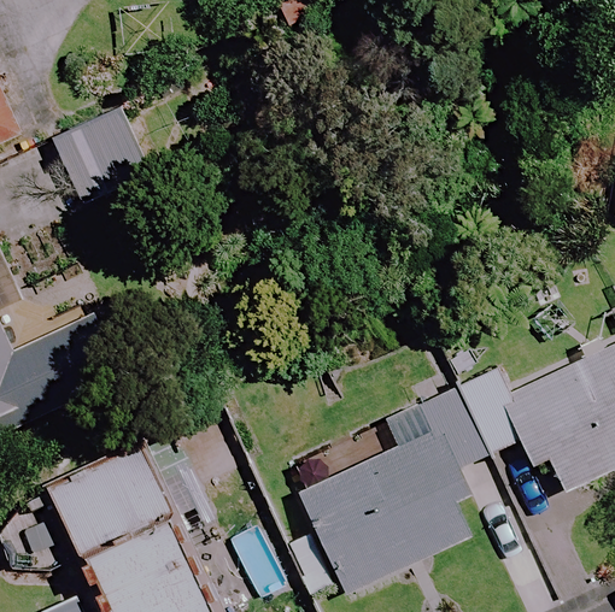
[(0,142),(21,134),(0,87),(0,142)]
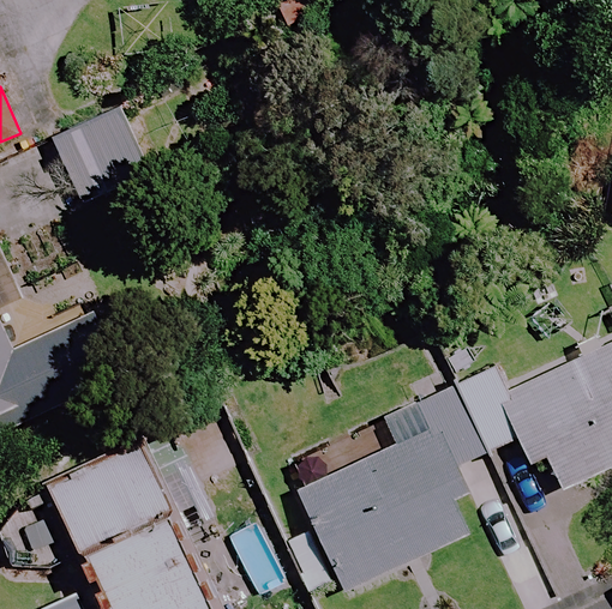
[(151,175),(126,109),(57,137),(82,203),(151,175)]
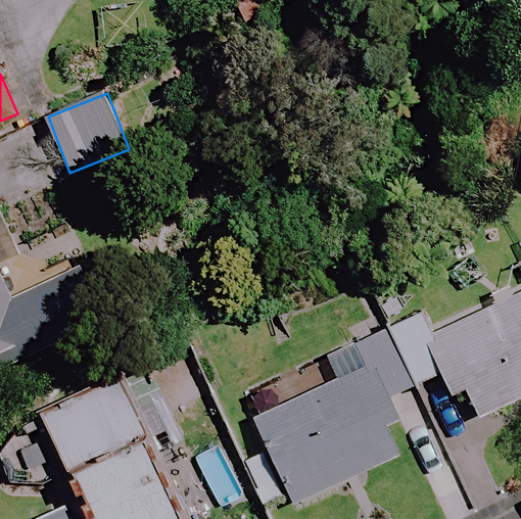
[(19,298),(0,258),(0,364),(2,368),(109,315),(85,266),(19,298)]
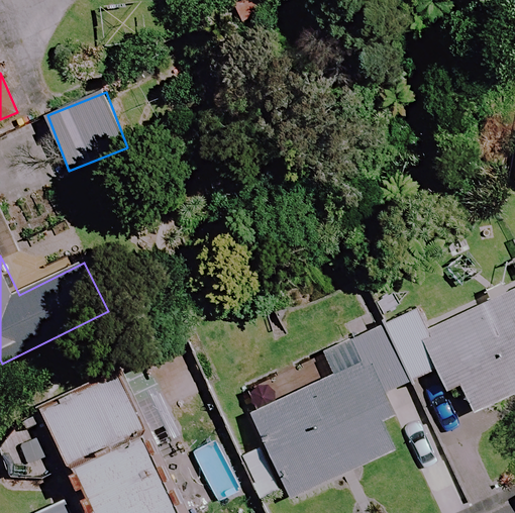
[(384,321),(411,382),(435,371),(445,394),(458,388),(470,414),(514,393),(514,285),(424,326),(415,307),(384,321)]
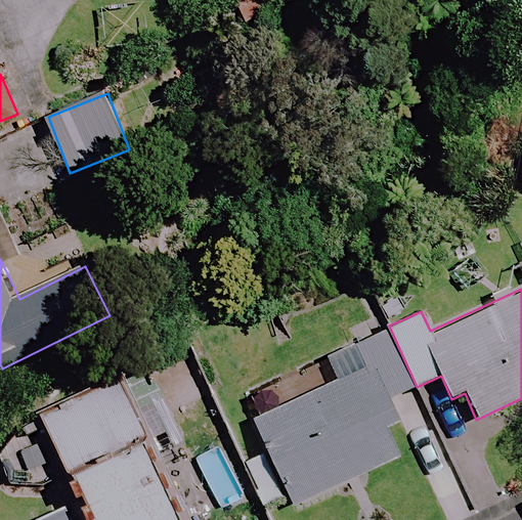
[(241,460),(264,511),(290,500),(293,506),(410,452),(386,400),(417,387),(389,326),(356,341),(367,365),(253,418),(266,447),(241,460)]
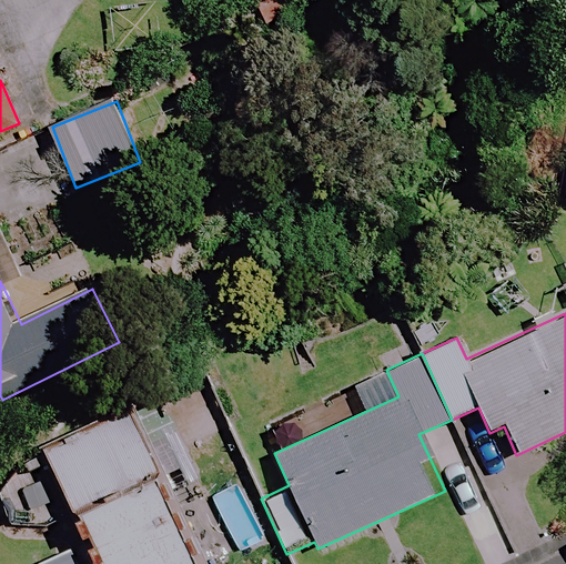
[(162,391),(134,403),(39,445),(91,563),(205,563),(157,452),(183,440),(162,391)]
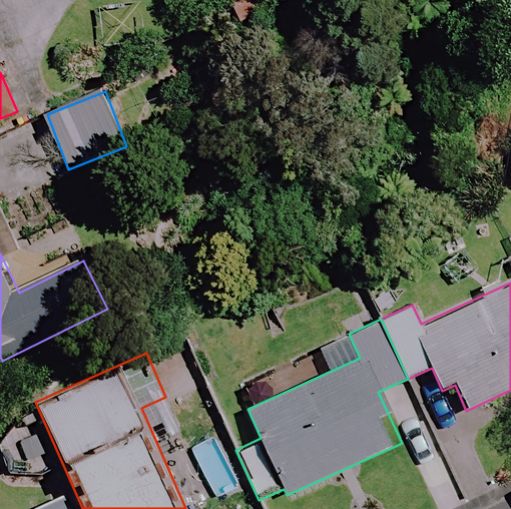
All buildings are outlined.
